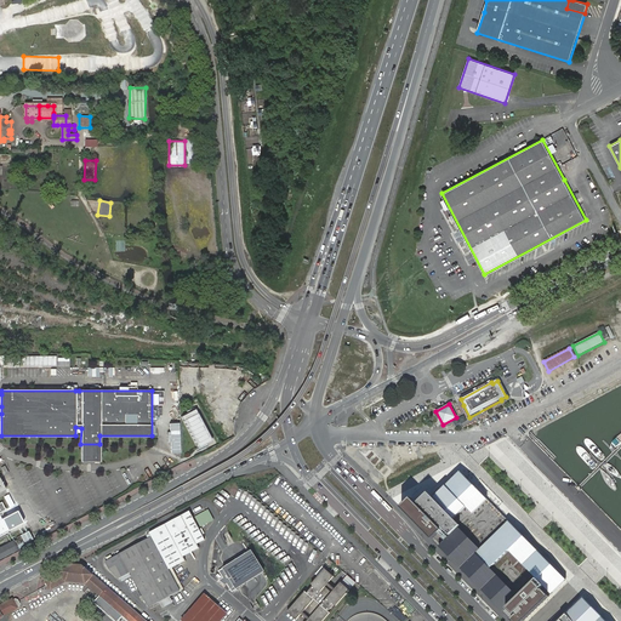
[(194,409),(181,416),(198,448),(212,440),(194,409)]
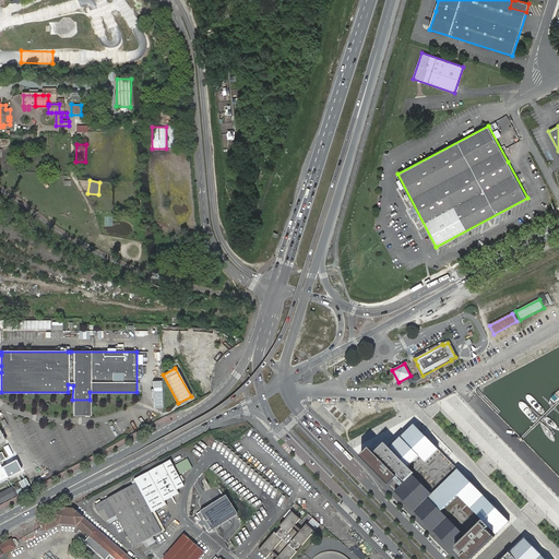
[(90,415),(90,400),(72,400),(72,402),(73,415),(90,415)]
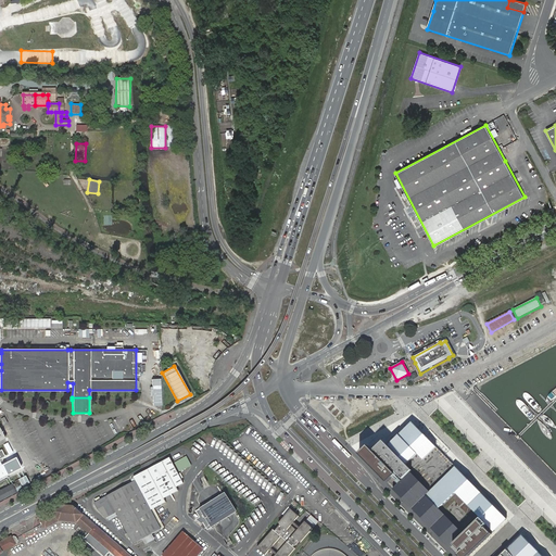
[(492,533),(505,521),(412,424),(387,447),(382,443),(375,451),(376,452),(374,454),(367,446),(357,456),(454,555),(468,555),(490,535),(483,528),(485,526),(492,533)]
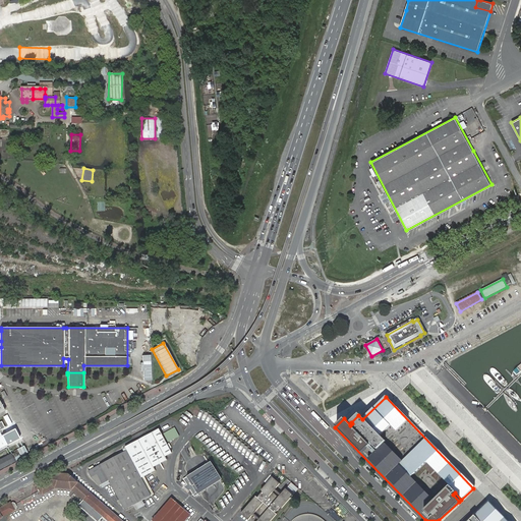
[(228,403),(232,410),(237,407),(234,400),(228,403)]
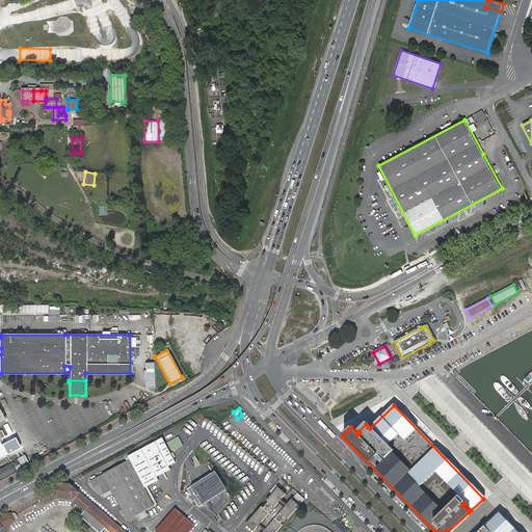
[(222,424),(229,428),(236,419),(230,415),(222,424)]
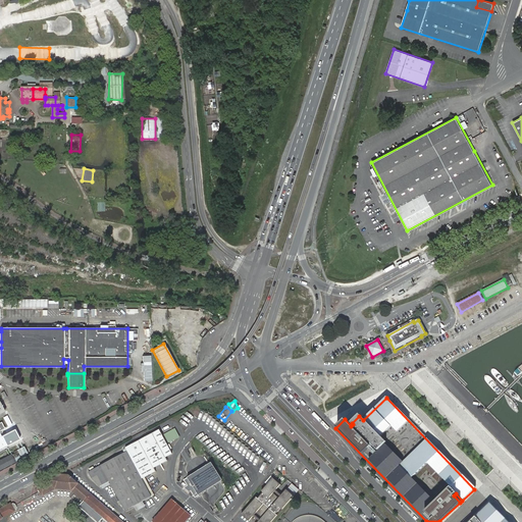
[(1,436),(6,446),(19,438),(13,429),(1,436)]
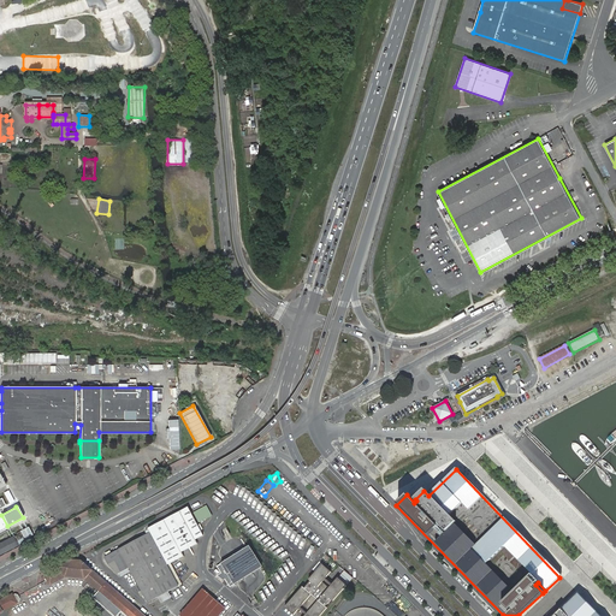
[(124,557),(130,569),(142,592),(140,593),(142,597),(144,596),(148,603),(160,597),(167,593),(179,586),(178,586),(182,584),(179,579),(176,580),(167,566),(184,556),(182,552),(197,544),(196,540),(203,535),(188,508),(148,529),(150,533),(138,539),(131,543),(119,549),(105,557),(108,564),(116,561),(124,557)]
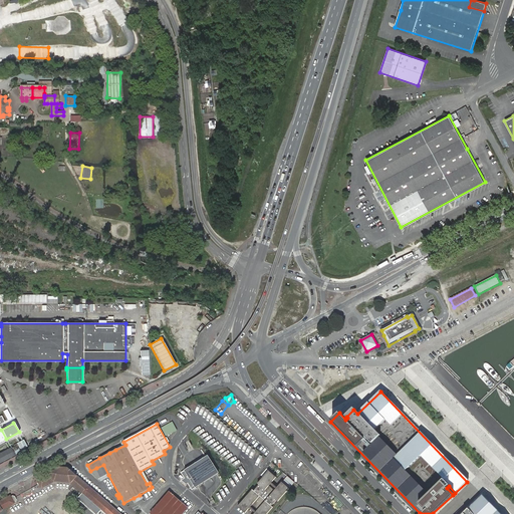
[(20,449),(20,450),(27,447),(23,440),(13,445),(14,446),(11,448),(0,453),(0,462),(15,455),(13,452),(20,449)]
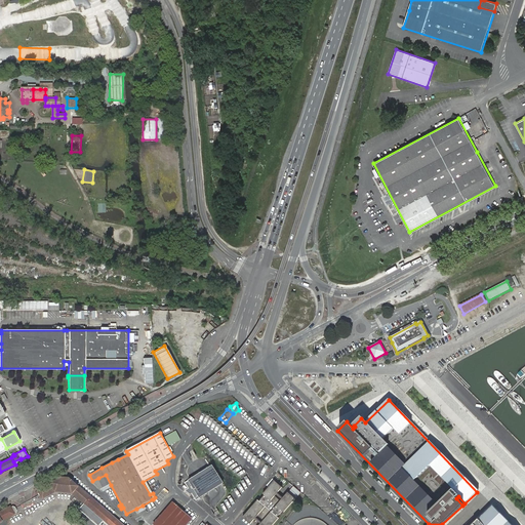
[(213,465),(186,482),(197,500),(225,482),(213,465)]
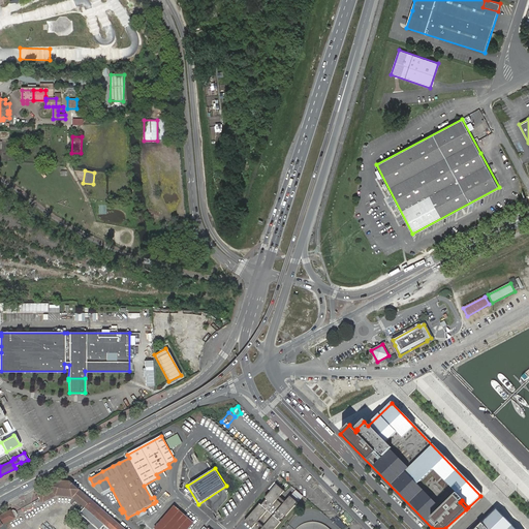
[(16,469),(2,476),(4,479),(18,472),(16,469)]
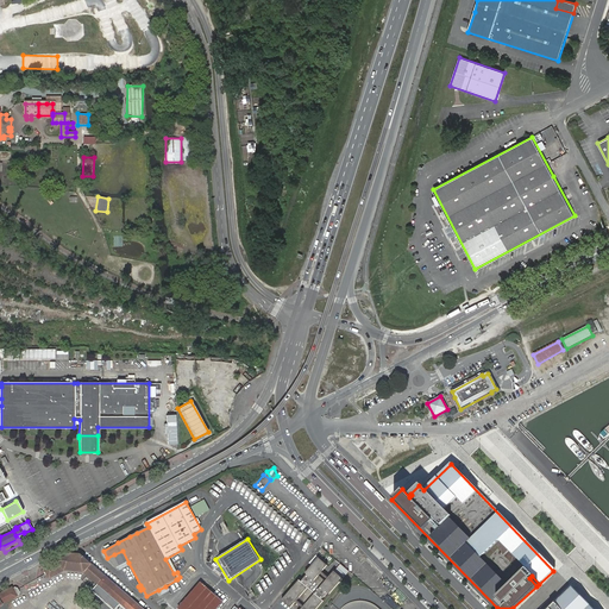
[(120,566),(129,563),(123,551),(114,554),(120,566)]
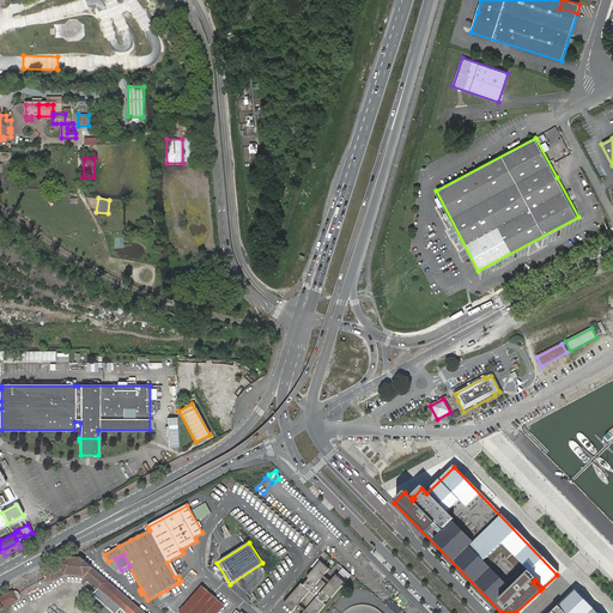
[(56,566),(44,572),(49,580),(65,571),(66,574),(84,576),(86,574),(99,584),(97,587),(127,612),(144,612),(129,600),(125,595),(127,592),(107,574),(103,577),(95,569),(98,565),(93,560),(92,562),(84,556),(82,559),(72,558),(56,566)]
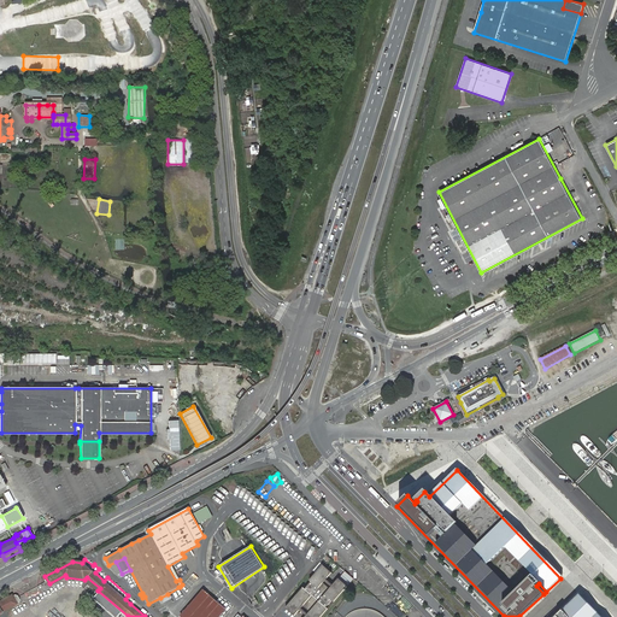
[(312,582),(305,589),(292,605),(299,610),(303,605),(311,612),(306,616),(317,616),(325,607),(333,600),(341,589),(335,585),(330,589),(323,582),(327,577),(321,573),(312,582)]
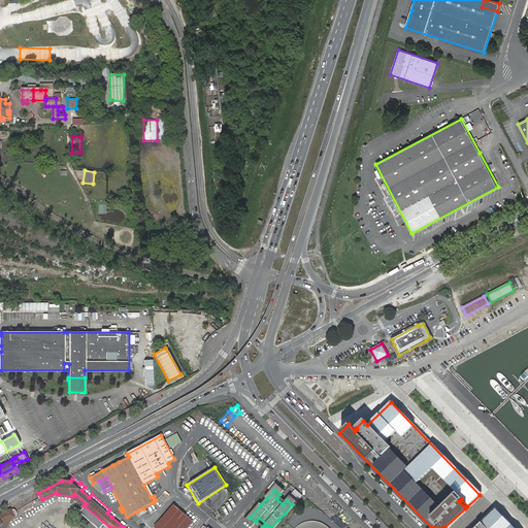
[(56,492),(42,499),(43,501),(55,495),(57,494),(56,492)]
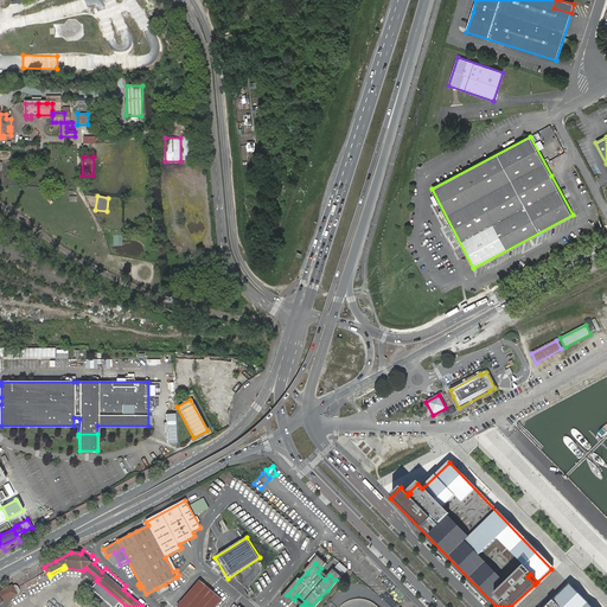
[(83,570),(96,581),(98,579),(85,568),(83,570)]
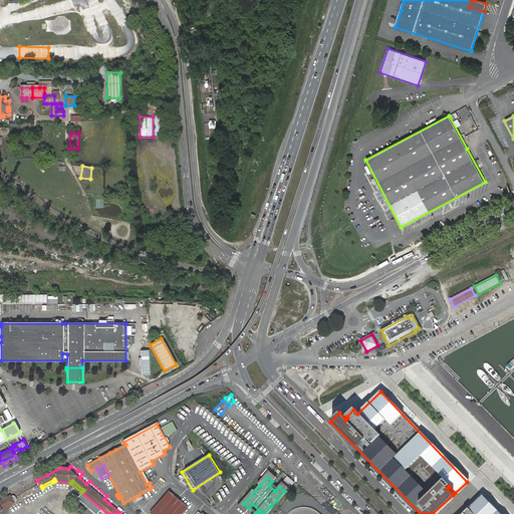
[(17,499),(21,506),(42,495),(39,488),(17,499)]
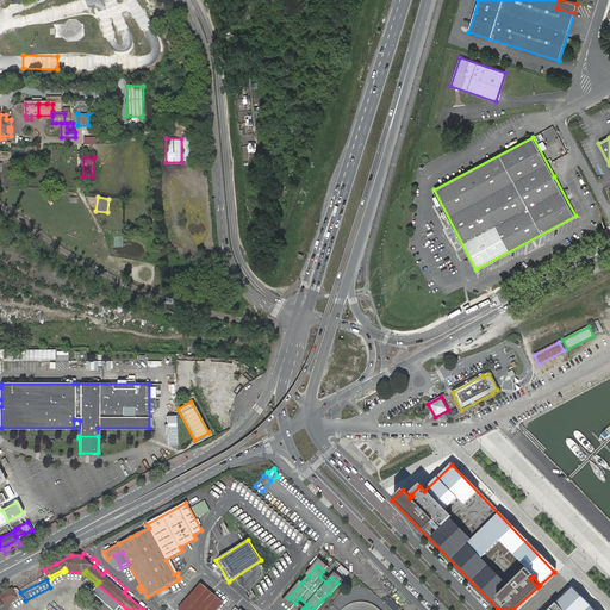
[(176,609),(217,609),(224,603),(201,583),(176,609)]
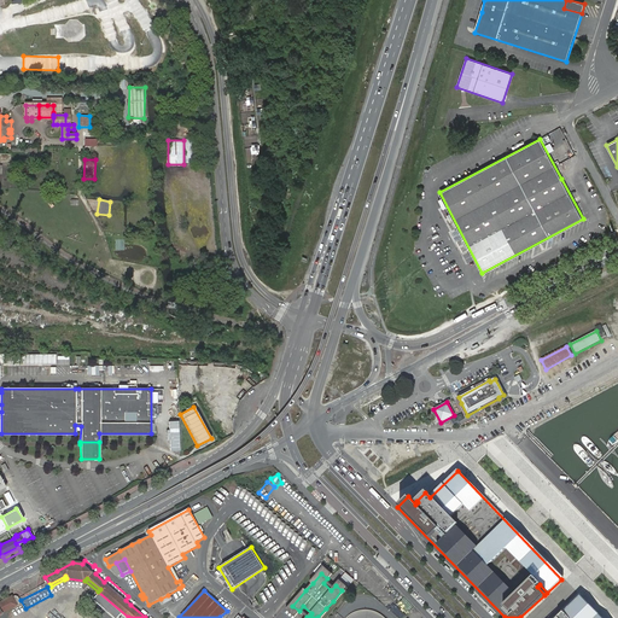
[(561,611),(553,617),(605,617),(579,593),(561,611)]
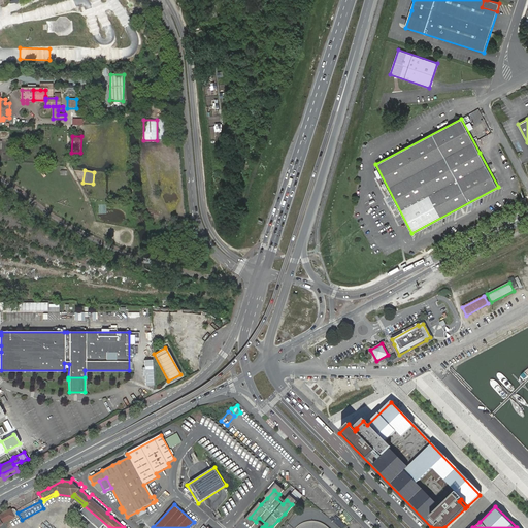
[(0,524),(13,517),(9,508),(0,514),(0,524)]
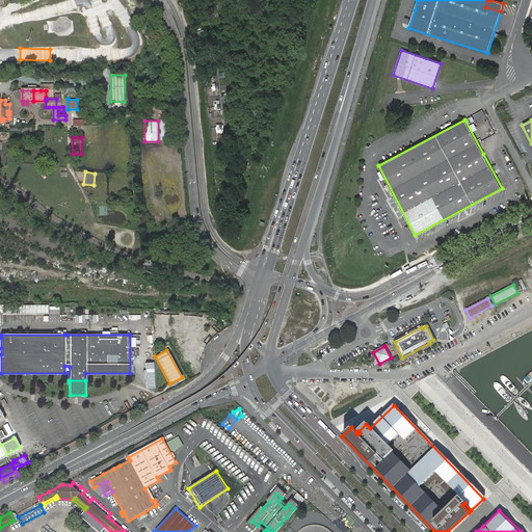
[(59,526),(64,519),(56,512),(51,519),(59,526)]
